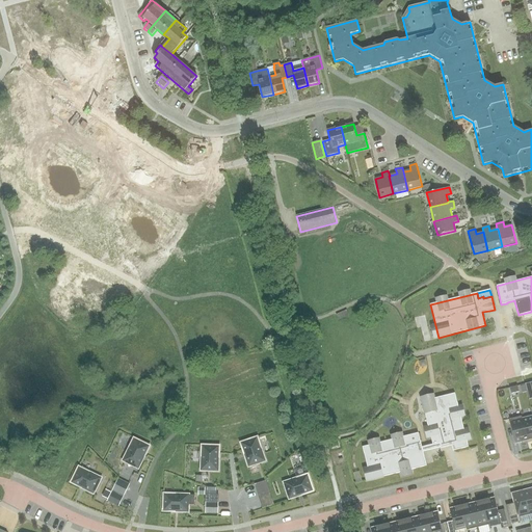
[(444,403),(456,400),(454,394),(442,397),(444,403)]
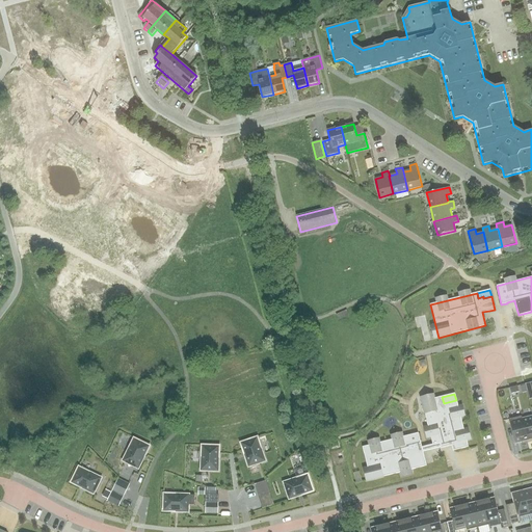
[(408,435),(363,447),(370,480),(426,466),(425,460),(424,460),(422,452),(441,448),(441,449),(443,448),(443,447),(451,445),(453,451),(468,447),(456,400),(444,403),(442,397),(422,402),(432,445),(421,447),(420,443),(411,445),(408,435)]
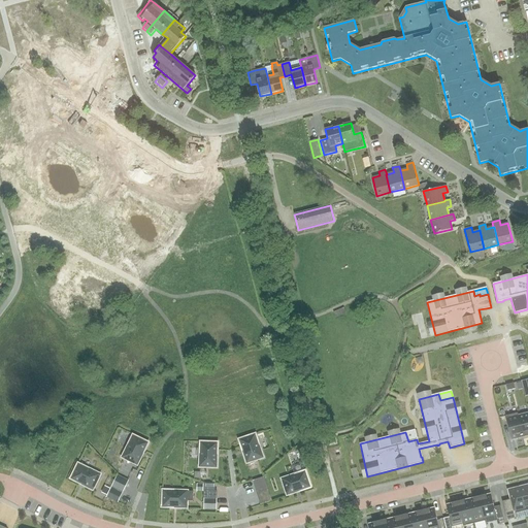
[(527,413),(527,414),(518,416),(523,437),(527,435),(527,413)]
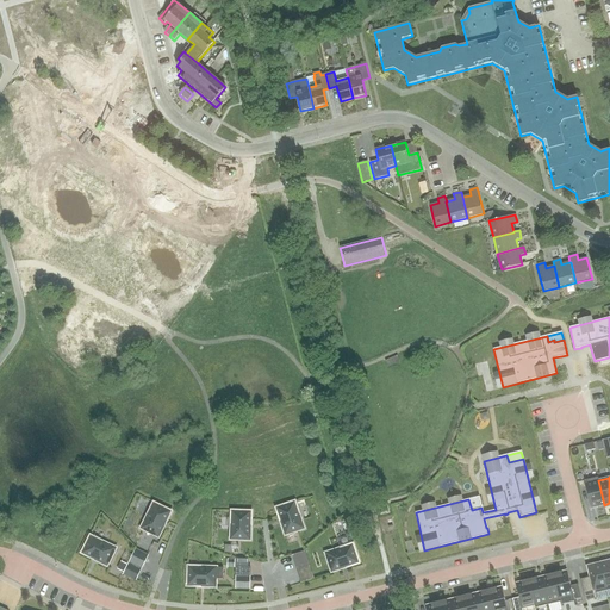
[(592,508),(604,505),(598,480),(597,478),(585,480),(584,480),(591,509),(592,509),(592,508)]
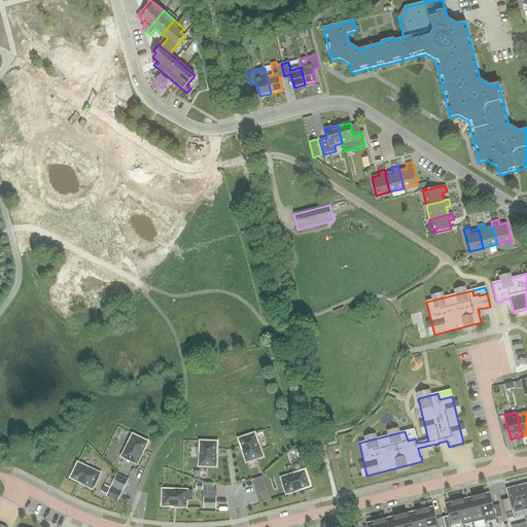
[(408,441),(416,438),(414,429),(405,431),(408,441)]
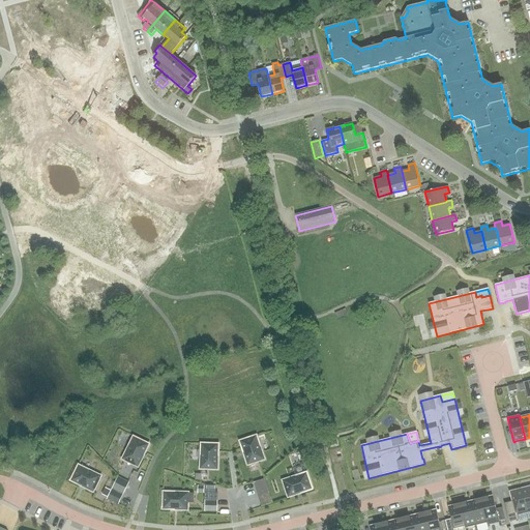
[(256,436),(240,441),(247,465),(264,460),(256,436)]
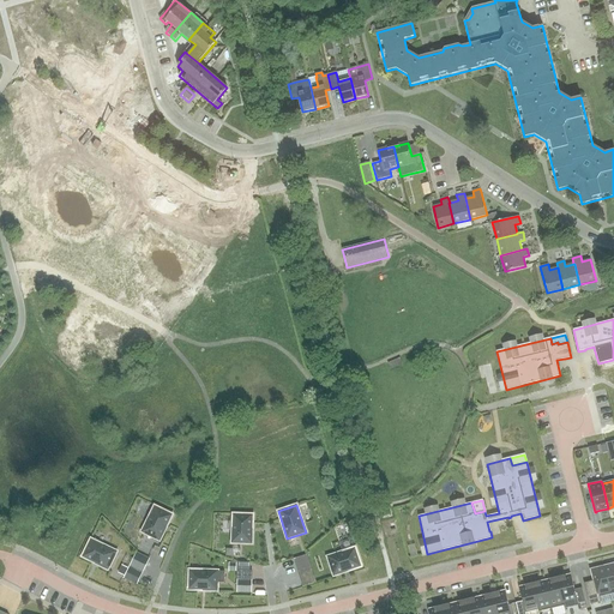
[(172,515),(155,506),(142,533),(160,541),(172,515)]
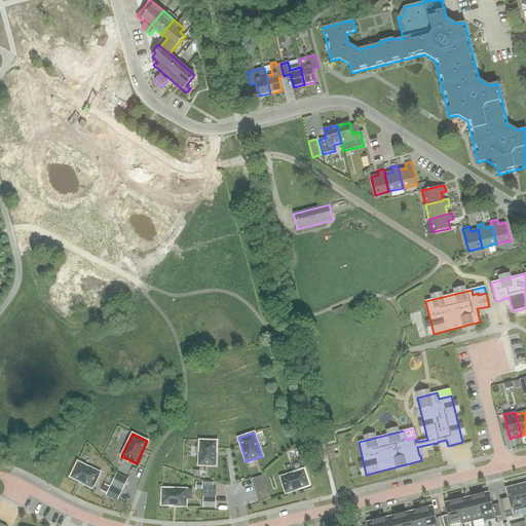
[(216,442),(199,441),(198,465),(215,465),(216,442)]
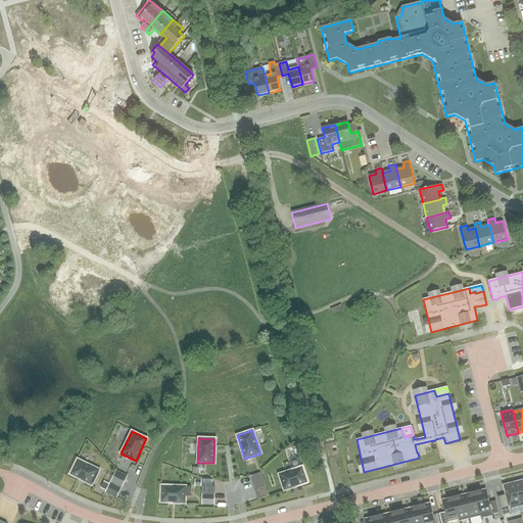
[(78,460),(69,474),(92,485),(99,470),(78,460)]
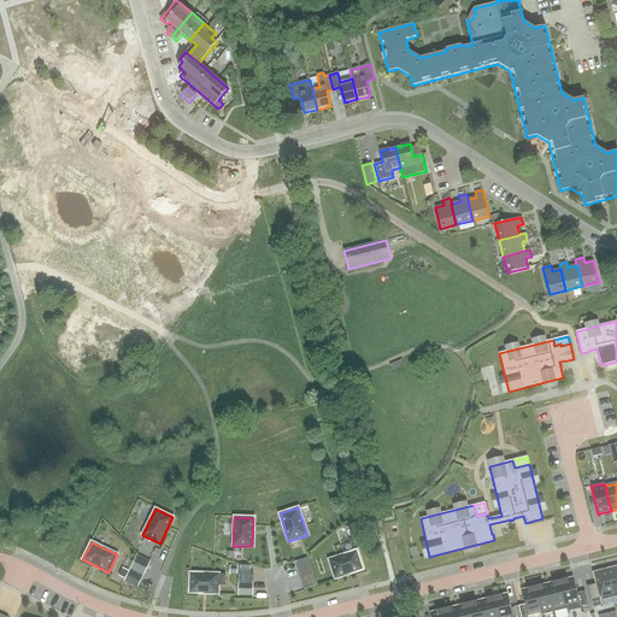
[(356,551),(329,560),(335,579),(363,570),(356,551)]
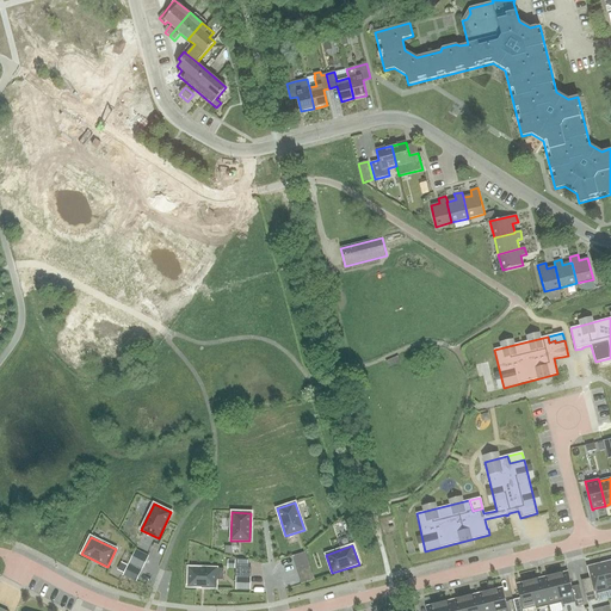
[(134,553),(129,563),(142,569),(147,560),(134,553)]
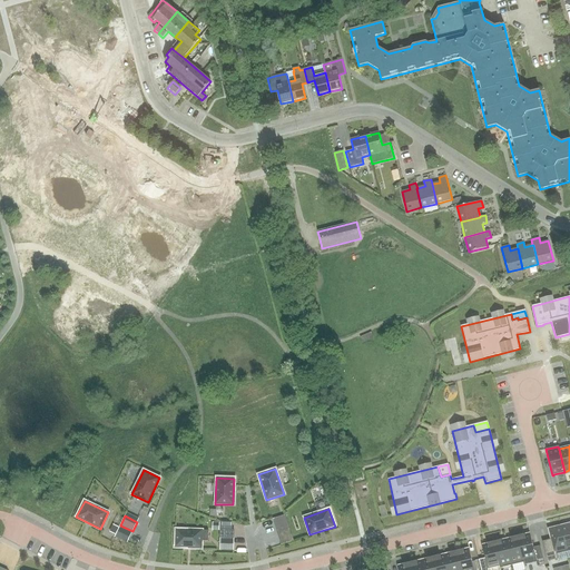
[(274,524),(276,532),(290,528),(286,520),(274,524)]
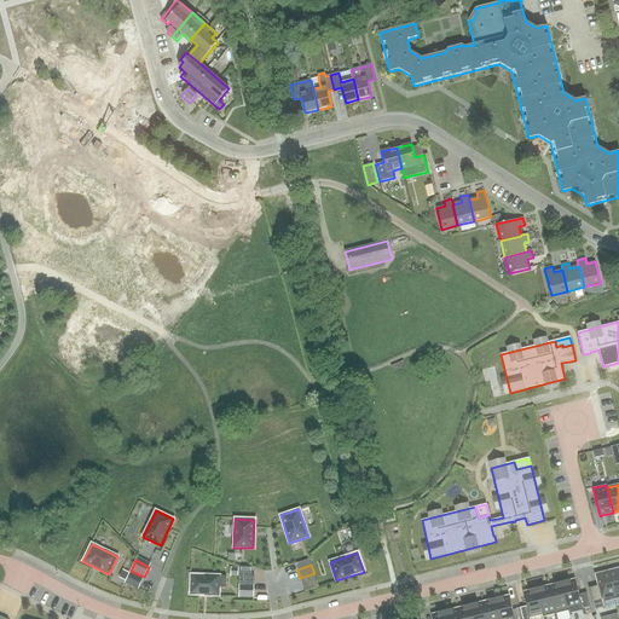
[(609,571),(608,571),(615,600),(618,597),(618,568),(609,571)]
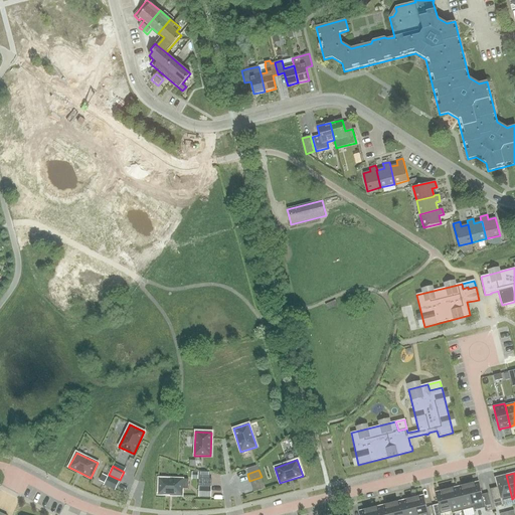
[(512,499),(506,475),(506,476),(495,478),(498,488),(494,489),(490,490),(495,507),(503,505),(502,501),(512,499)]
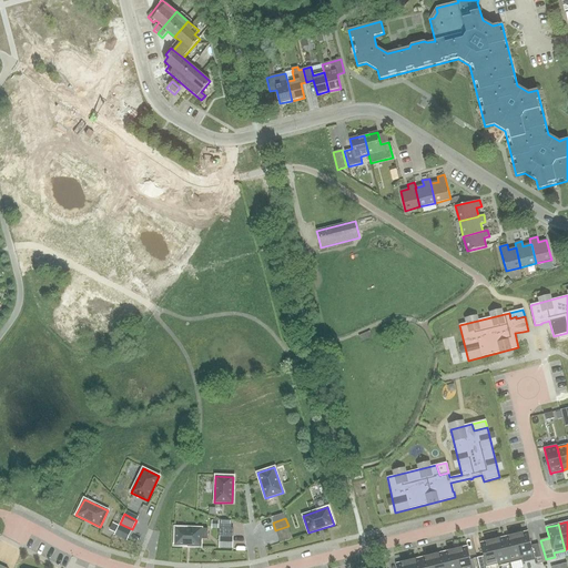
[(131,530),(119,525),(117,530),(129,537),(131,530)]
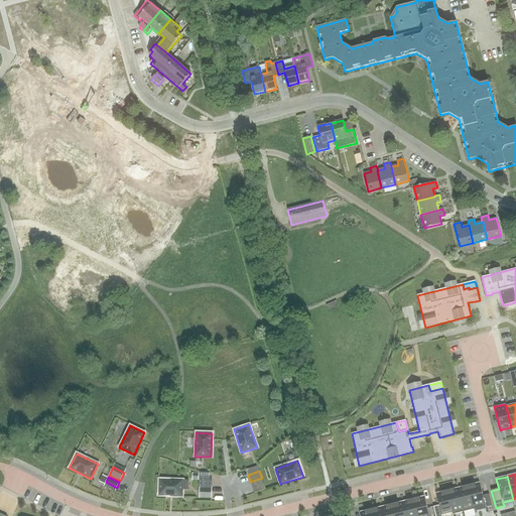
[(262,478),(250,482),(252,488),(264,484),(262,478)]
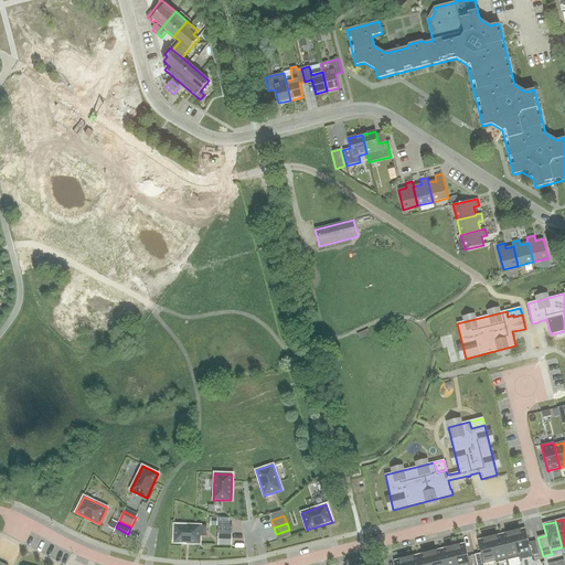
[(206,526),(174,525),(173,543),(200,544),(200,536),(206,536),(206,526)]
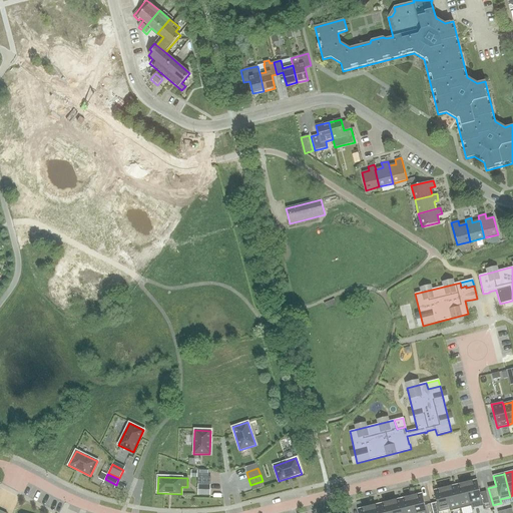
[(476,480),(465,483),(471,506),(471,509),(482,506),(483,510),(490,508),(486,491),(480,493),(476,480)]
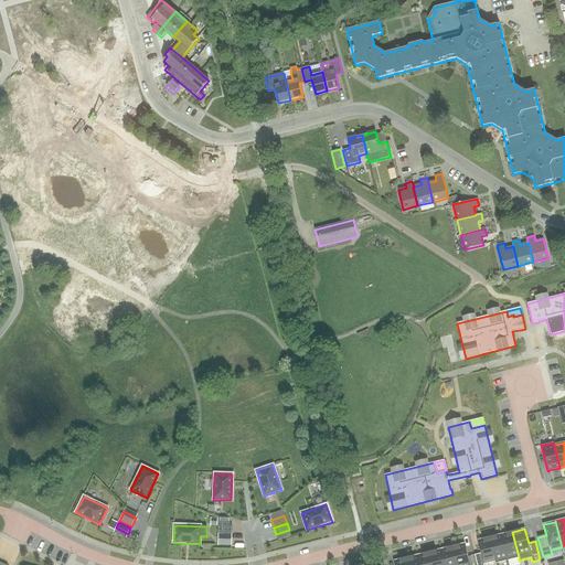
[(512,532),(501,534),(508,561),(519,557),(512,532)]
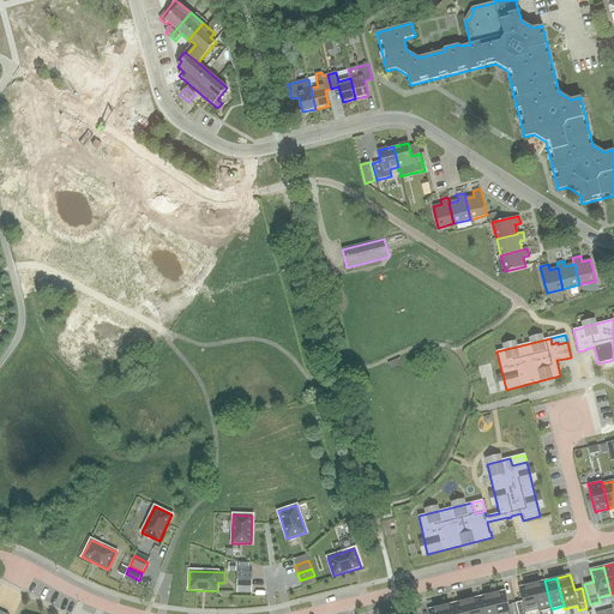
[(545,581),(531,584),(539,609),(537,609),(539,612),(552,609),(545,581)]
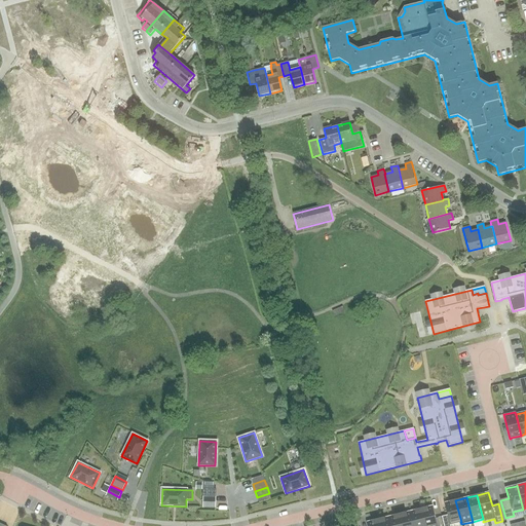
[(455,500),(445,503),(450,525),(451,525),(460,522),(461,522),(455,500)]
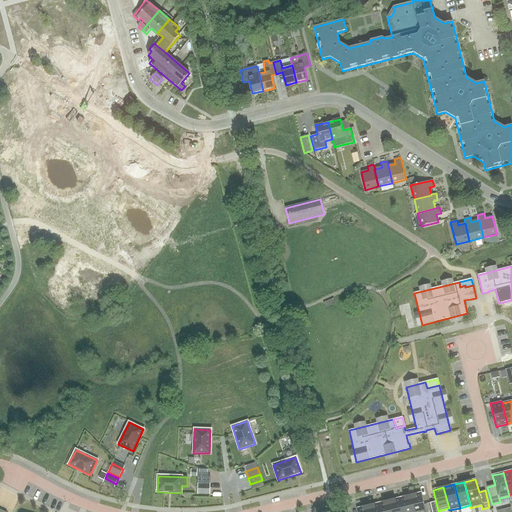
[(425,511),(421,493),(410,495),(413,511),(425,511)]
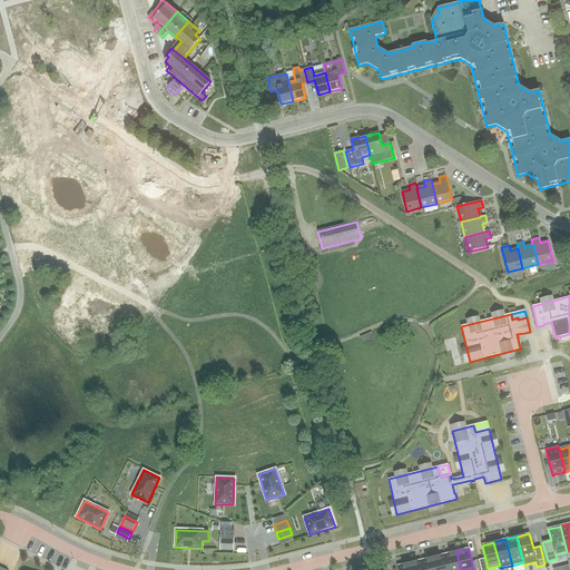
[(460,569),(457,551),(444,554),(448,569),(460,569)]
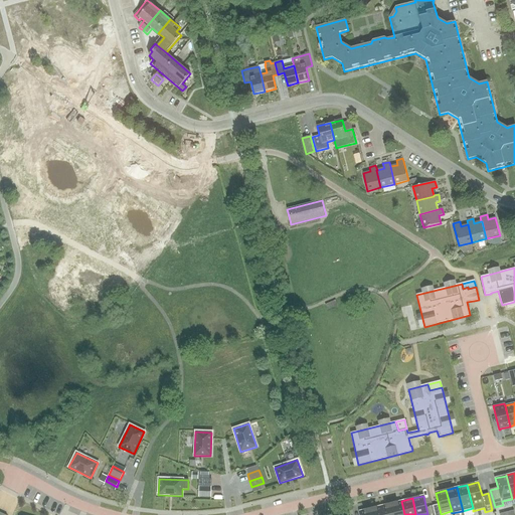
[(404,514),(401,501),(391,503),(393,514),(404,514)]
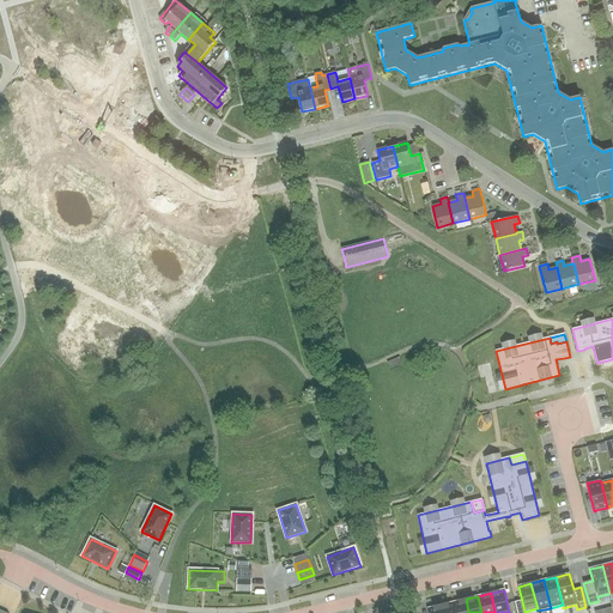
[(468,612),(466,599),(453,602),(455,612),(468,612)]
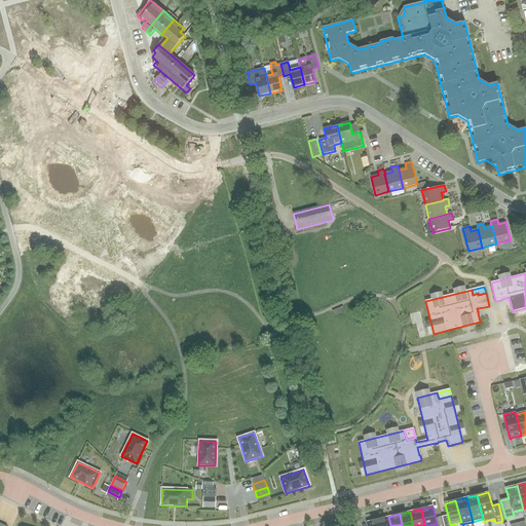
[(390,525),(388,517),(378,520),(379,525),(390,525)]
